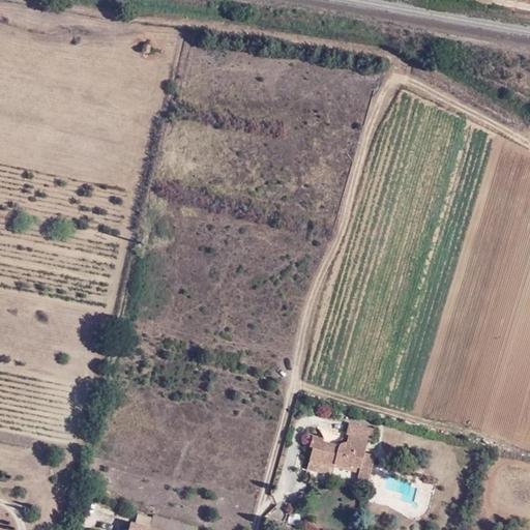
[(348,436),(367,441),(373,442),(376,430),(350,423),(347,436),(348,436)]
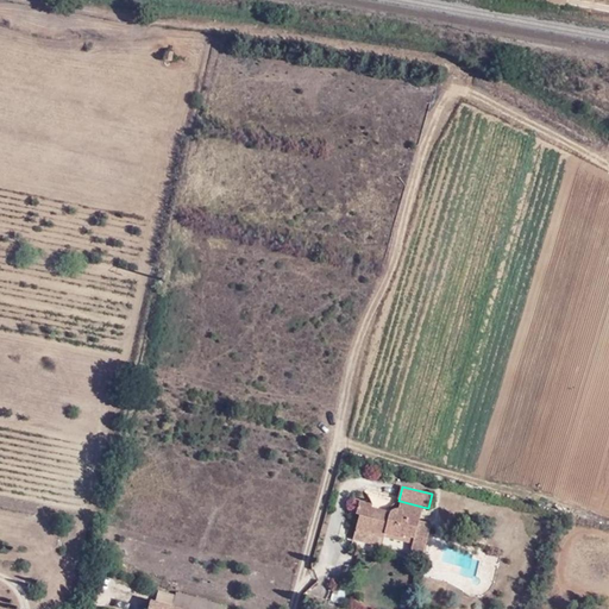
[(419,522),(420,515),(399,509),(395,510),(393,512),(390,513),(371,508),(372,504),(359,501),(356,515),(359,515),(355,532),(383,540),(385,533),(403,538),(405,535),(414,539),(412,546),(410,550),(425,553),(431,526),(419,522)]
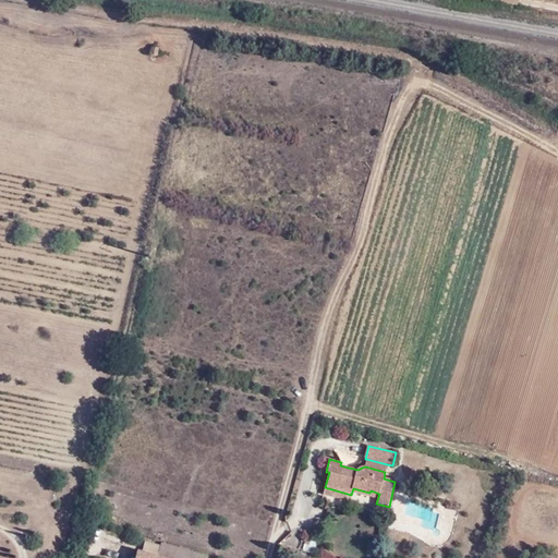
[(385,472),(387,464),(366,459),(365,466),(385,472)]
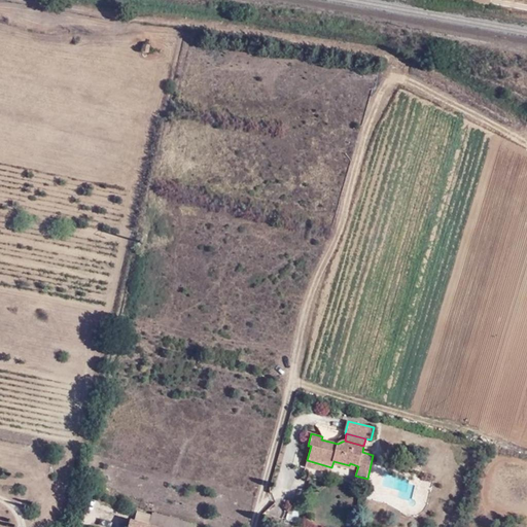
[(331,467),(307,460),(306,466),(330,472),(331,467)]
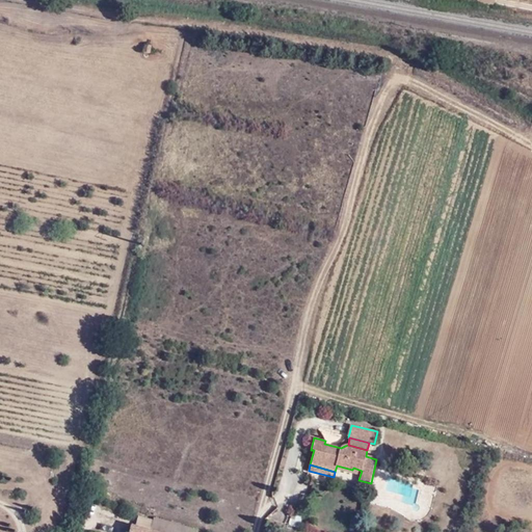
[(337,466),(335,472),(360,477),(362,471),(353,468),(352,470),(337,466)]
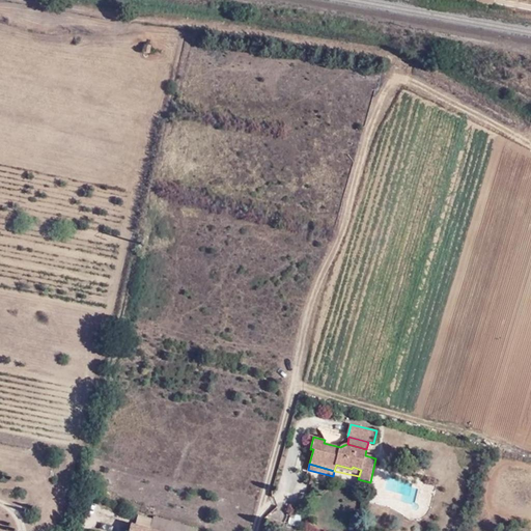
[(368,488),(370,482),(358,479),(357,485),(368,488)]
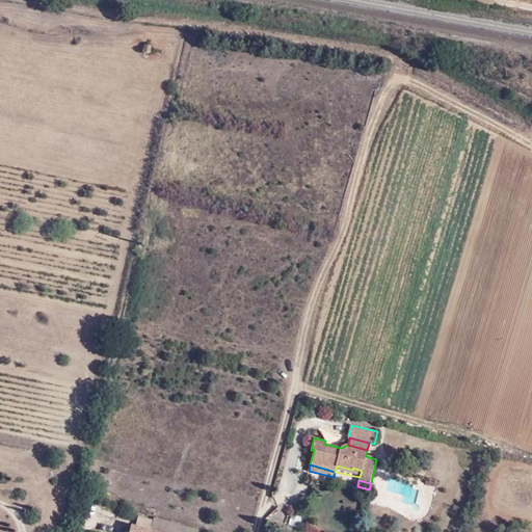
[(151,531),(153,522),(151,521),(138,517),(136,527),(151,531)]
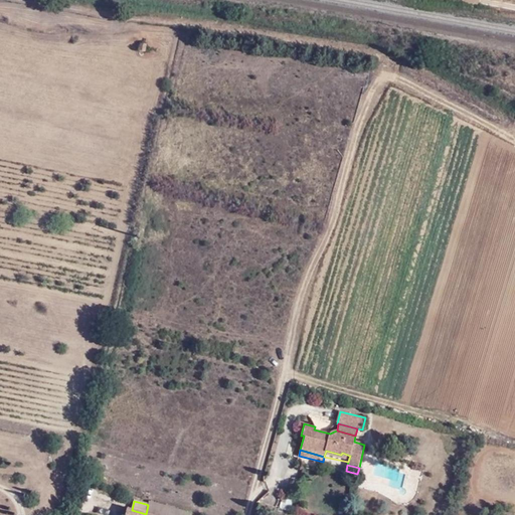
[(190,514),(191,513),(149,502),(148,505),(146,514),(145,514),(190,514)]
